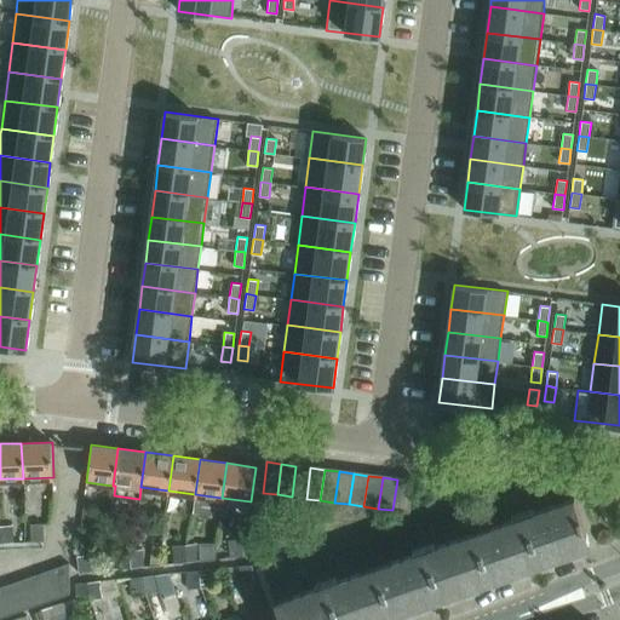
[(407,512),(411,482),(397,480),(392,510),(407,512)]
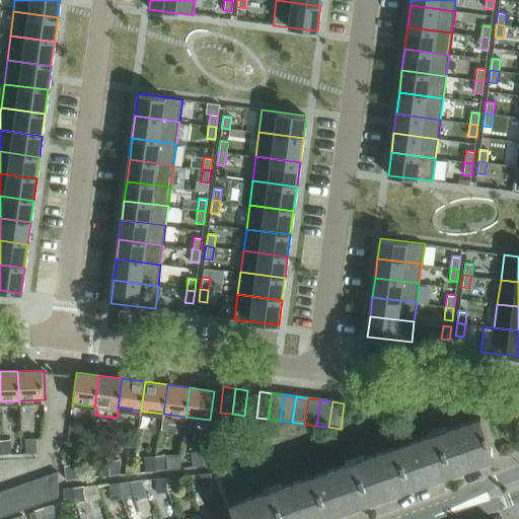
[(494,456),(480,417),(397,446),(411,486),(494,456)]
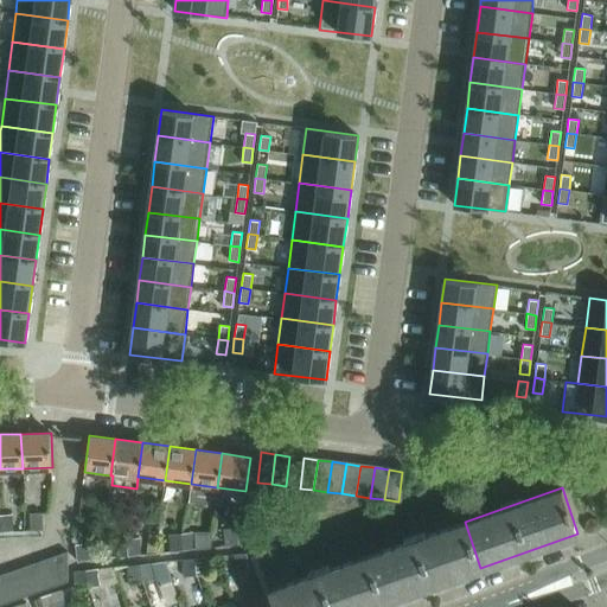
[(44,529),(44,512),(30,512),(30,530),(33,529),(44,529)]
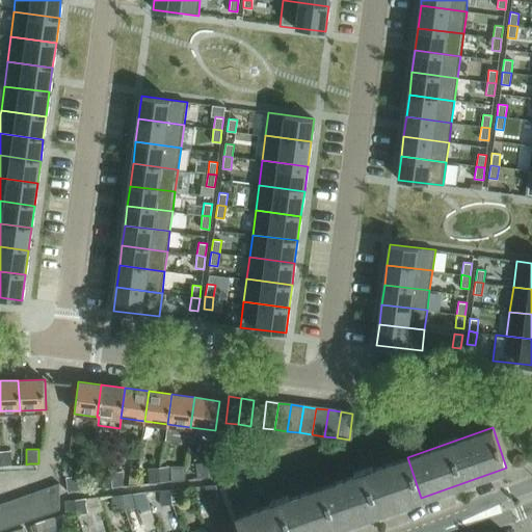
[(0,464),(11,464),(11,450),(0,450),(0,464)]
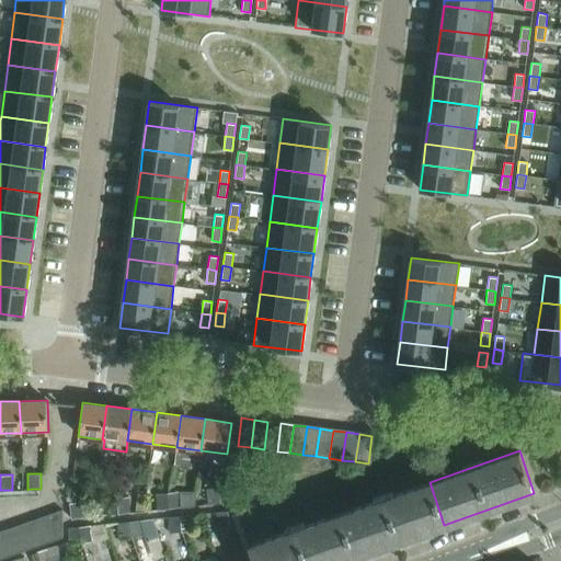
[(444,525),(430,482),(339,514),(354,557),(444,525)]
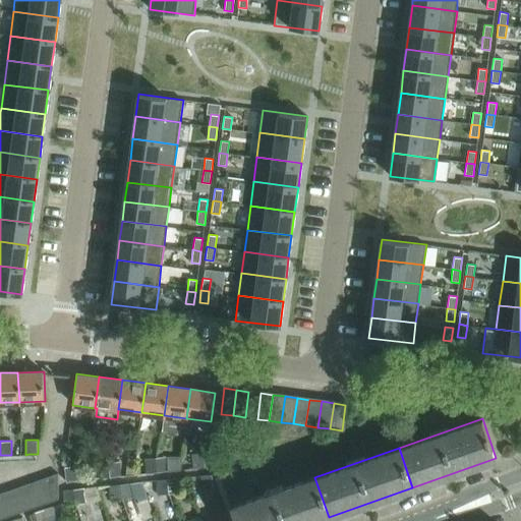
[(206,466),(204,452),(192,453),(193,468),(206,466)]
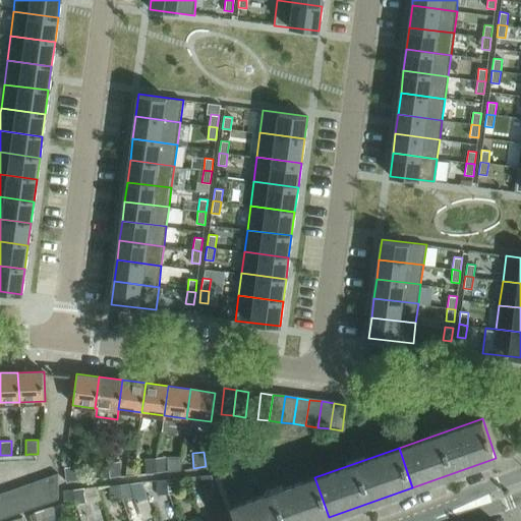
[(181,470),(182,456),(168,456),(168,455),(155,457),(157,471),(168,470),(181,470)]
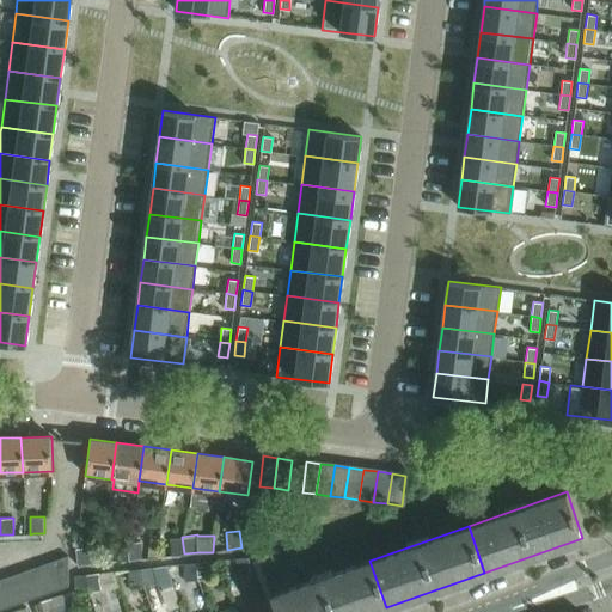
[(158,557),(160,539),(150,537),(148,557),(158,557)]
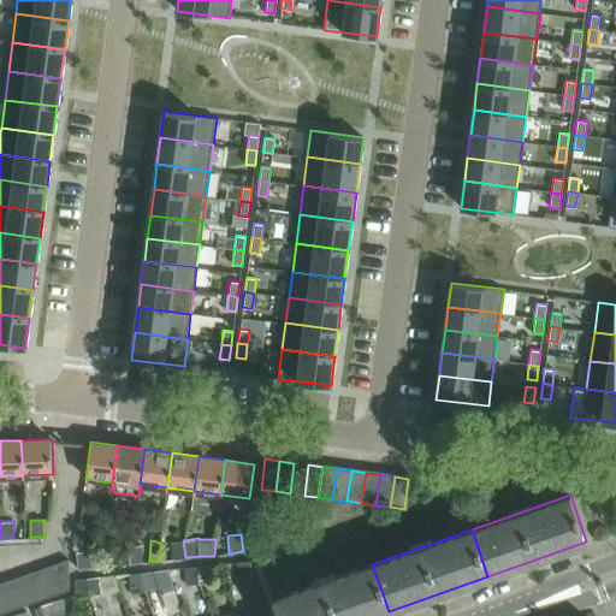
[(185,557),(183,540),(170,542),(172,560),(185,557)]
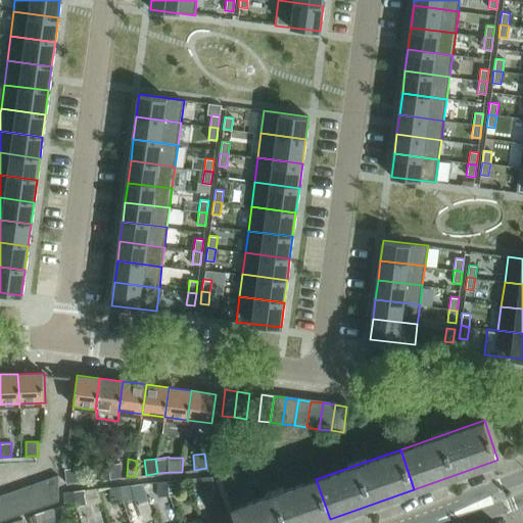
[(122,477),(121,462),(108,464),(110,478),(122,477)]
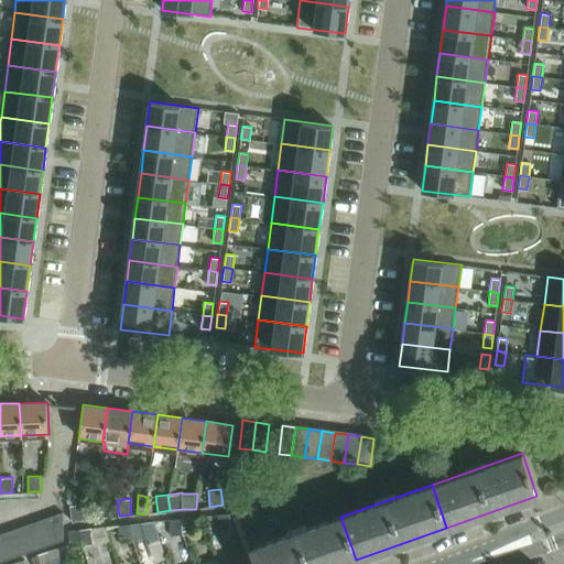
[(119,516),(117,500),(97,502),(96,518),(119,516)]
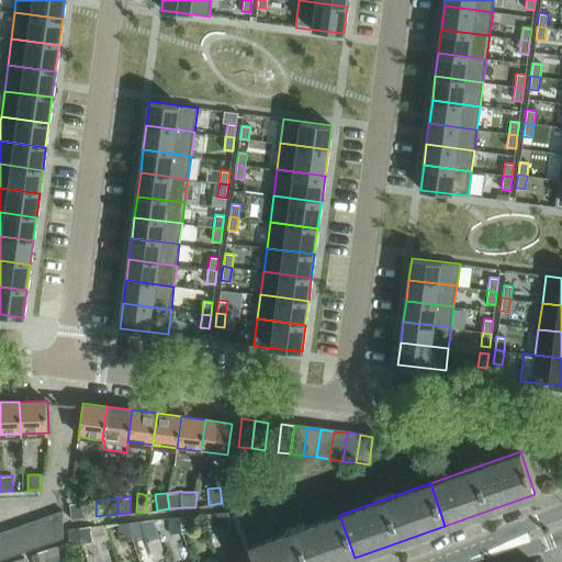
[(83,518),(82,502),(70,503),(71,519),(83,518)]
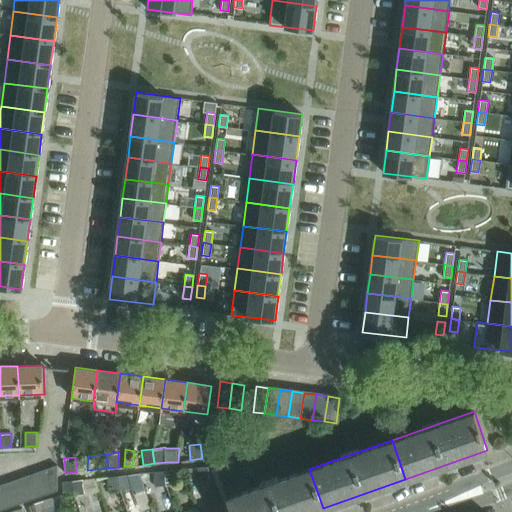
[(57,489),(57,464),(38,471),(45,493),(57,489)]
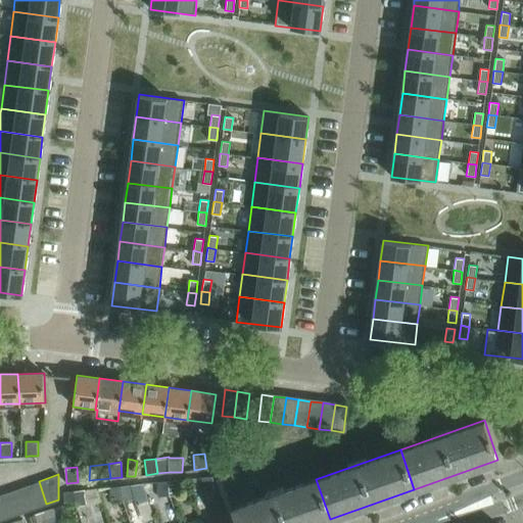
[(215,490),(214,476),(202,477),(203,491),(215,490)]
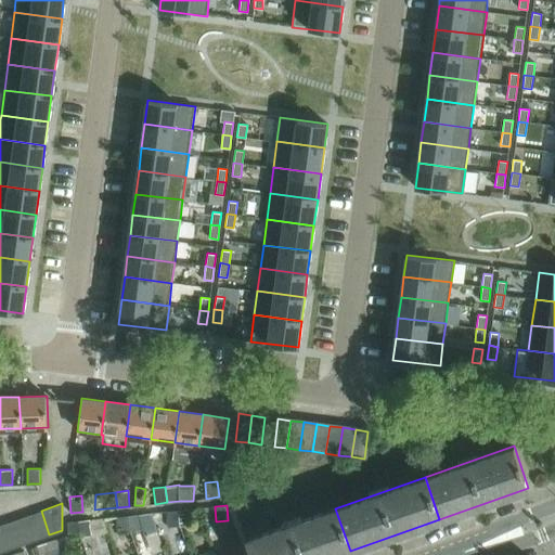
[(192,525),(191,508),(179,510),(180,526),(192,525)]
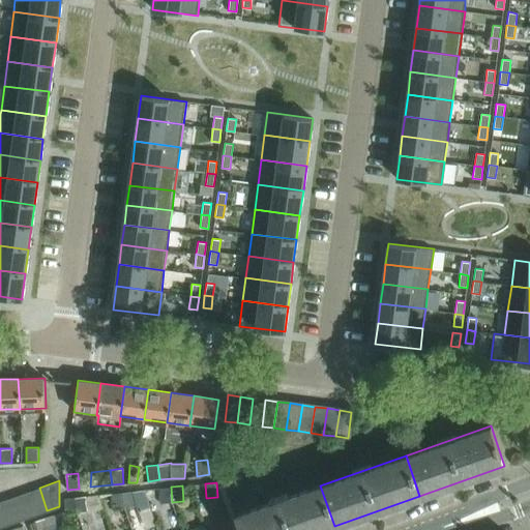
[(321,529),(334,526),(320,486),(235,516),(240,529),(321,529)]
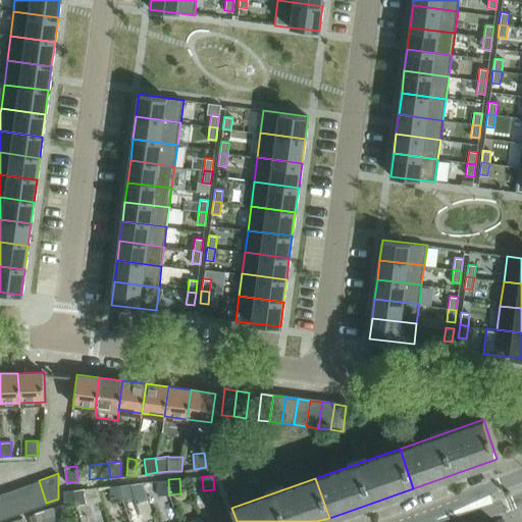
[(169,494),(168,479),(157,480),(158,496),(169,494)]
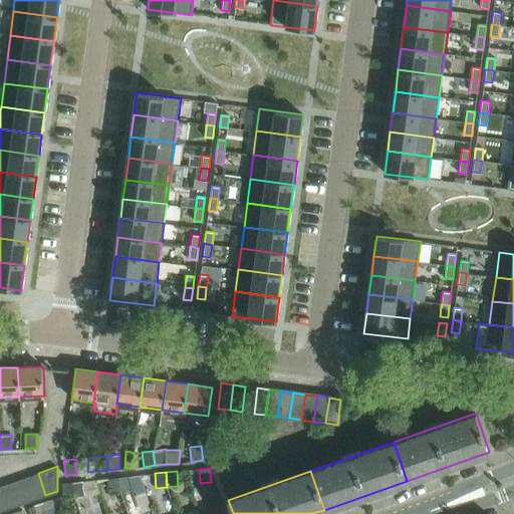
[(45,495),(38,473),(28,476),(35,499),(45,495)]
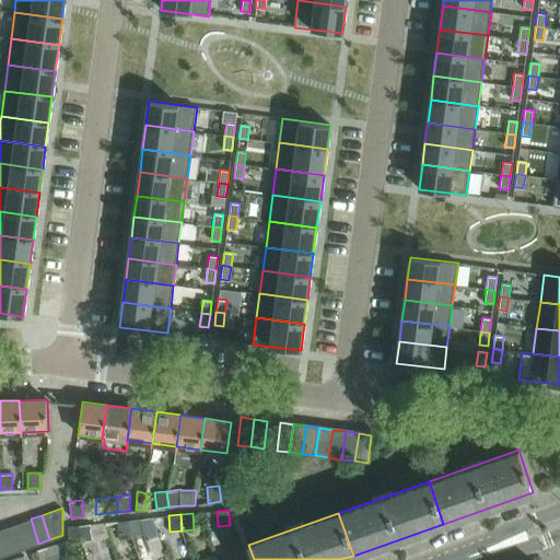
[(148,520),(155,547),(170,543),(162,515),(148,520)]
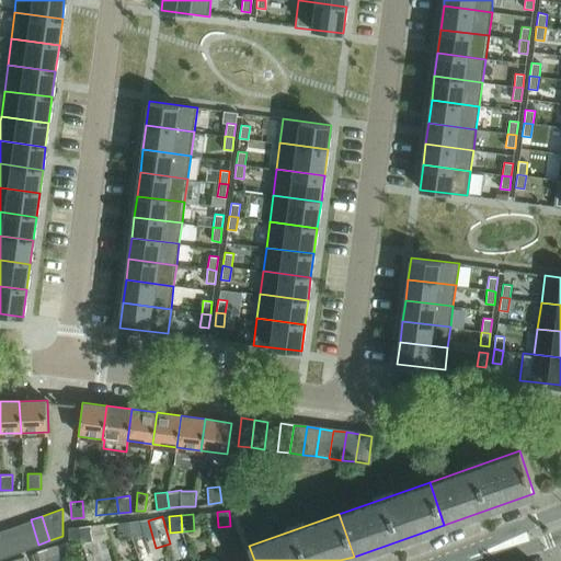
[(38,545),(31,519),(19,524),(26,549),(38,545)]
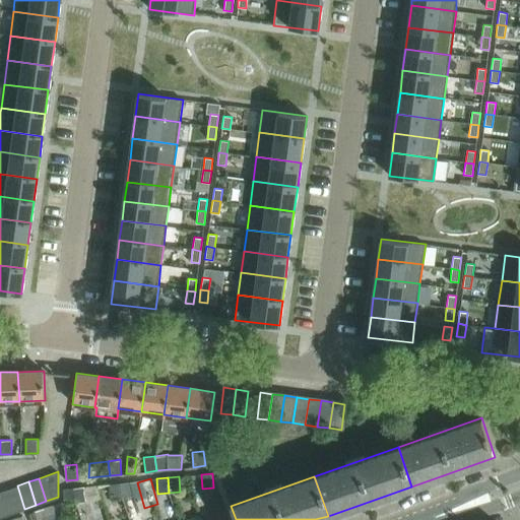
[(133,497),(132,481),(120,482),(122,498),(133,497)]
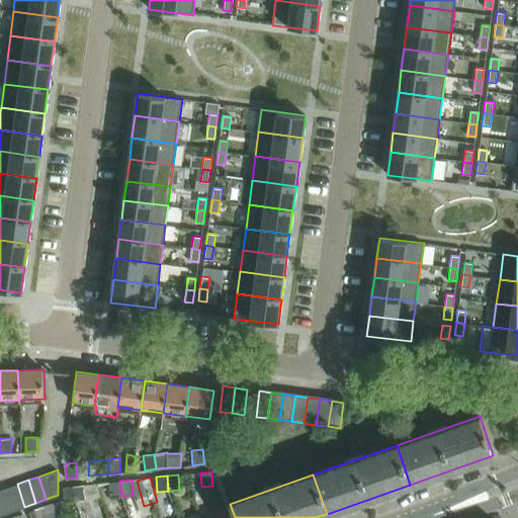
[(121,496),(119,481),(109,482),(110,497),(121,496)]
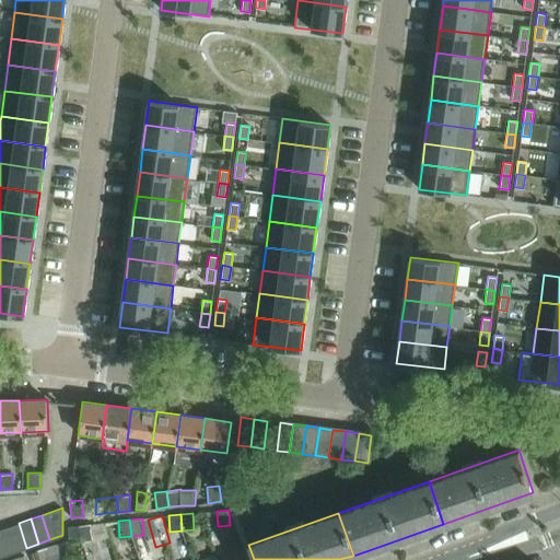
[(26,548),(19,523),(8,527),(15,552),(26,548)]
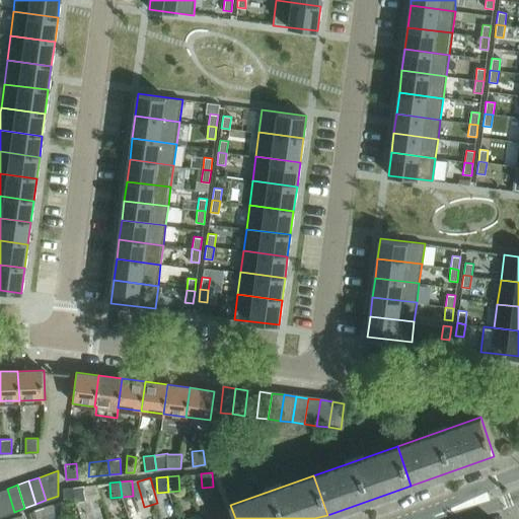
[(86,500),(84,486),(74,487),(75,501),(86,500)]
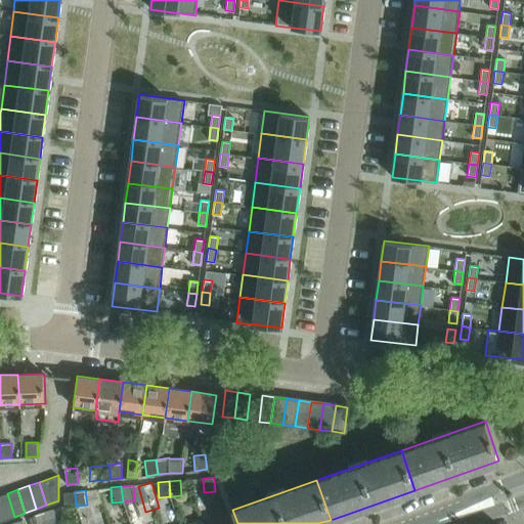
[(76,506),(75,491),(63,492),(66,507),(76,506)]
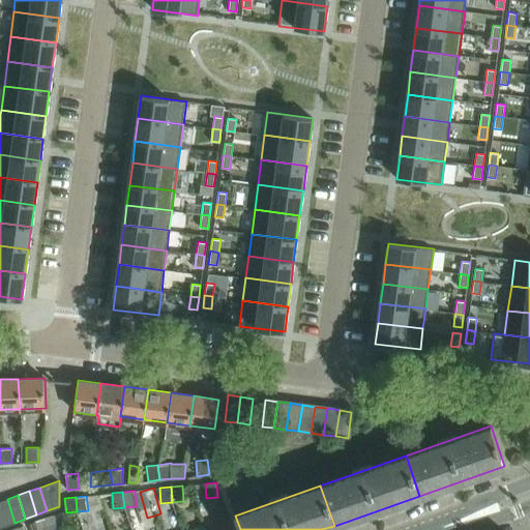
[(15,523),(7,499),(0,501),(0,516),(3,526),(15,523)]
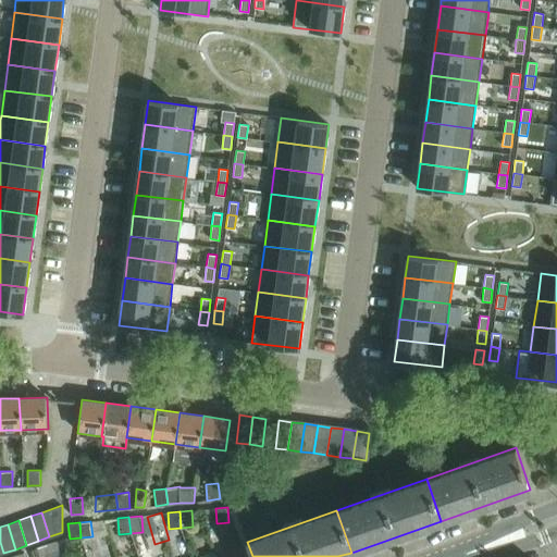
[(47,556),(44,545),(33,548),(35,556),(47,556)]
